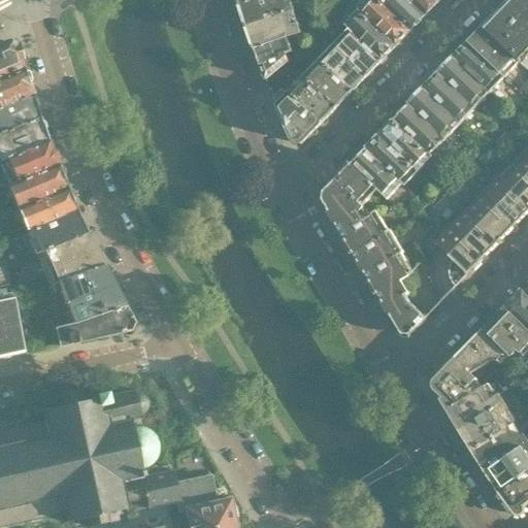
[(288,0),(256,0),(240,5),(242,11),(248,28),(292,12),(288,0)]
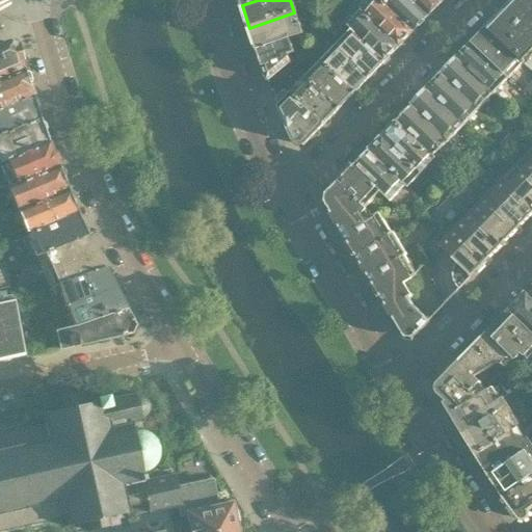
[(414,32),(379,0),(369,0),(366,4),(363,2),(357,7),(360,10),(398,48),(414,32)]
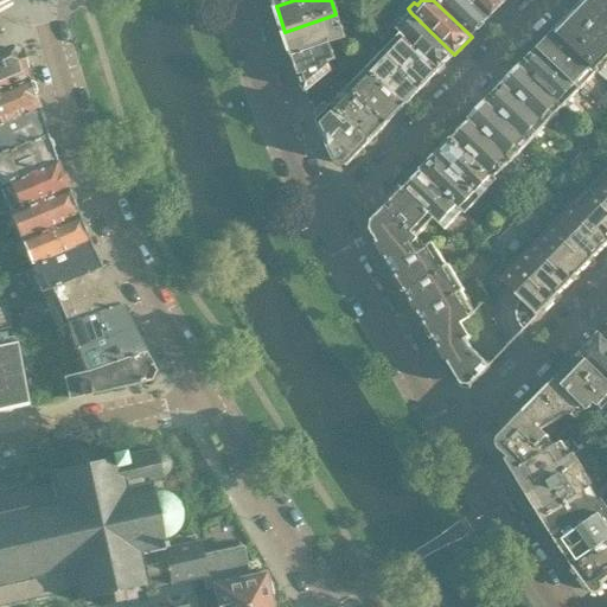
[(489,19),(468,0),(433,0),(472,37),(489,19)]
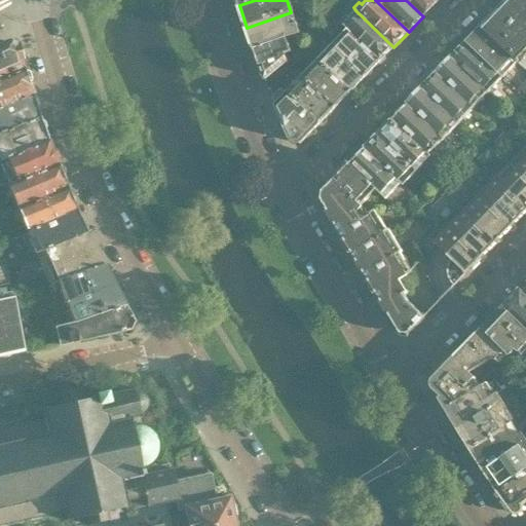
[(439,0),(438,0),(406,0),(423,16),(439,0)]
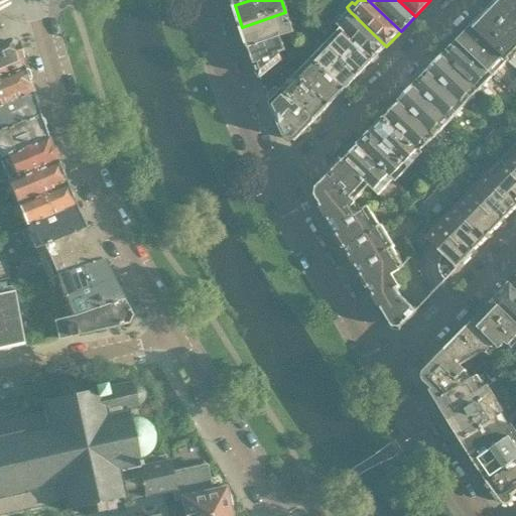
[(515,0),(498,0),(472,27),(506,61),(515,50),(515,0)]
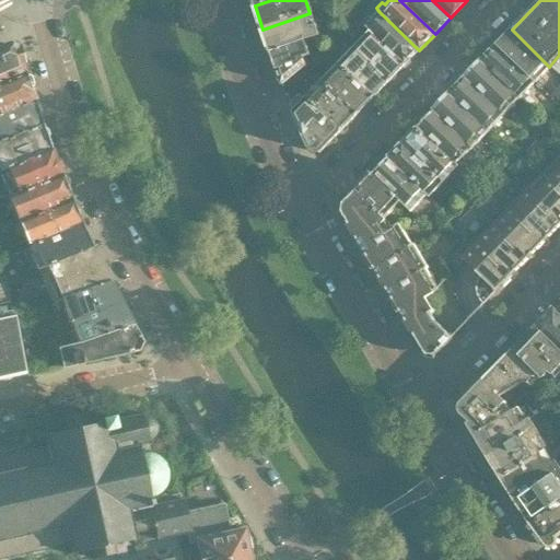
[(419,50),(378,11),(371,19),(368,16),(361,23),(369,32),(405,66),(419,50)]
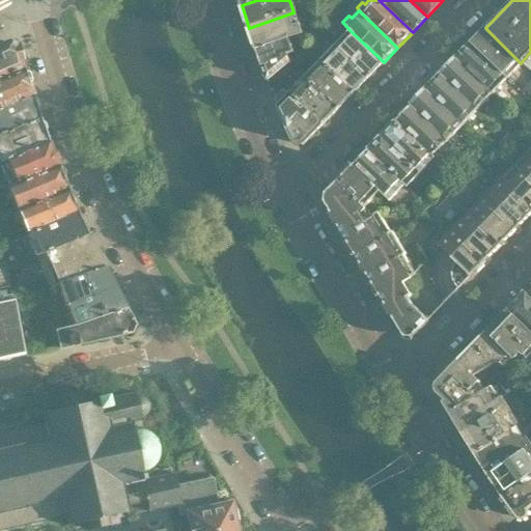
[(294,12),(249,28),(257,51),(287,39),(301,34),(294,12)]
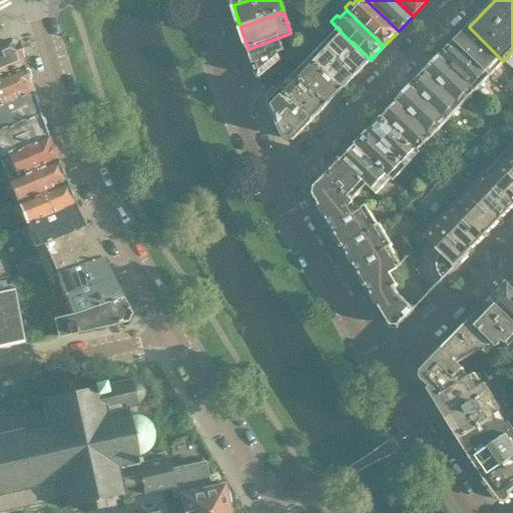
[(469,27),(454,43),(489,77),(504,61),(503,61),(469,27)]
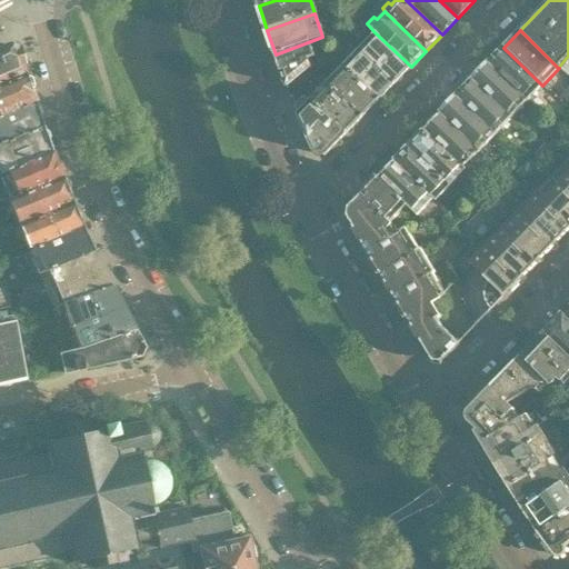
[(411,67),(375,32),(358,49),(395,83),(411,67)]
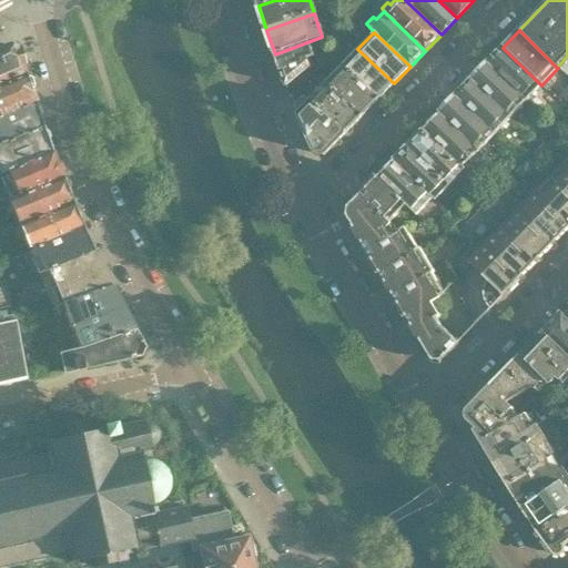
[(8,46),(0,49),(0,84),(23,75),(17,49),(18,46),(9,42),(8,46)]
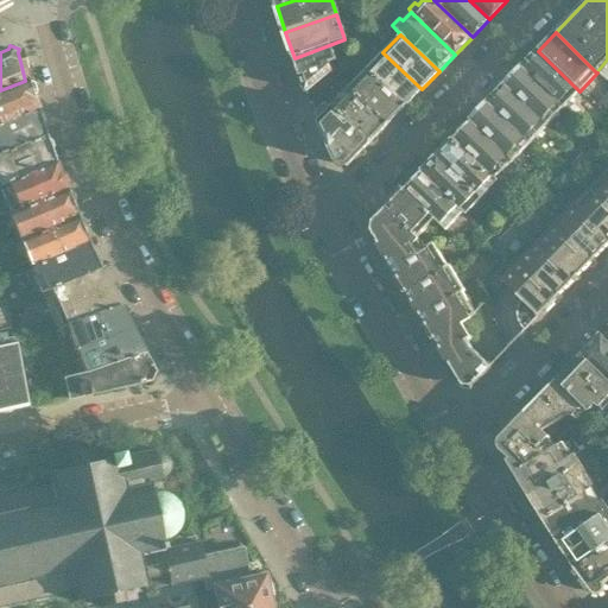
[(329,45),(295,58),(306,93),(329,73),(327,64),(335,62),(329,45)]
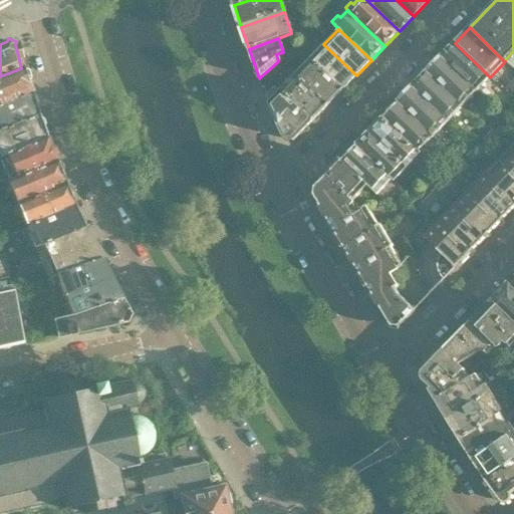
[(455,43),(440,58),(475,92),(490,77),(455,43)]
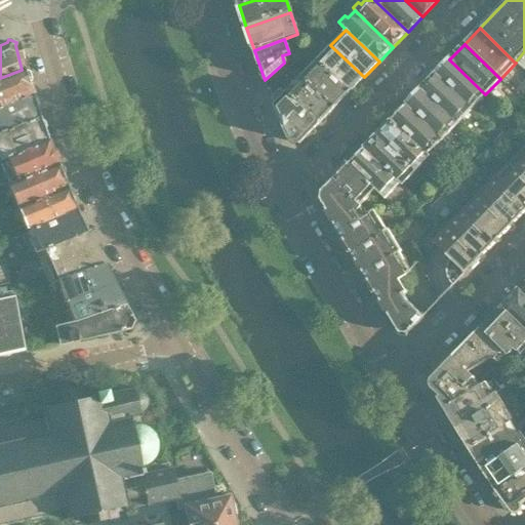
[(364,77),(330,45),(316,61),(349,93),(364,77)]
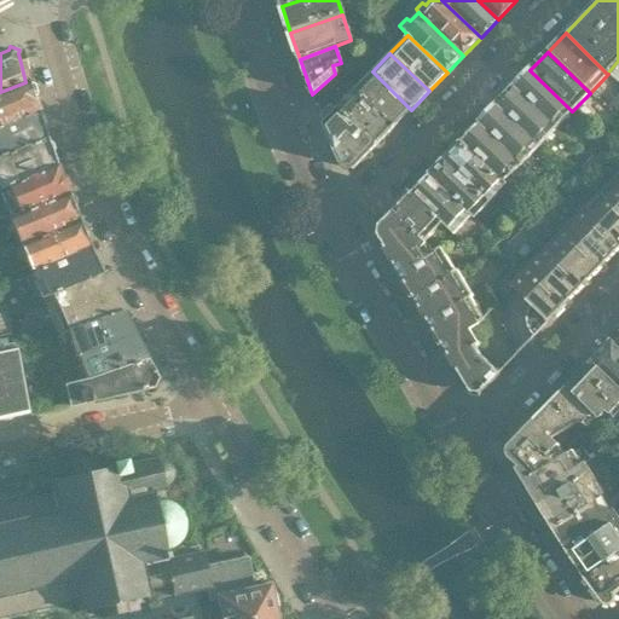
[(530,70),(513,88),(555,129),(572,111),(530,70)]
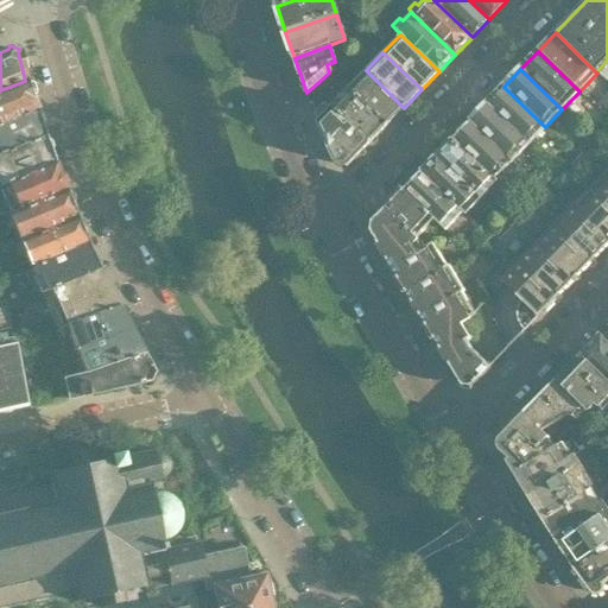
[(404,108),(366,70),(348,88),(387,126),(404,108)]
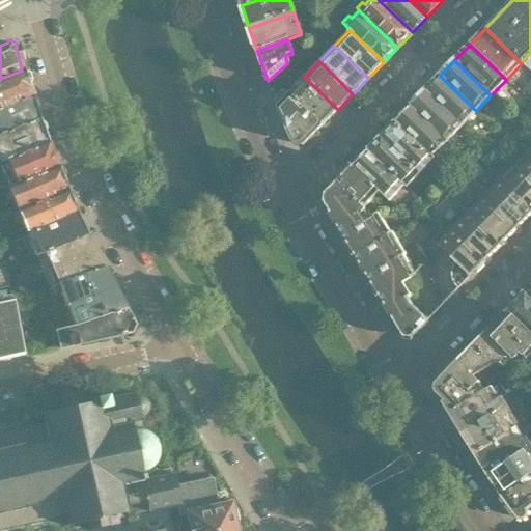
[(22,71),(0,79),(0,109),(30,95),(22,71)]
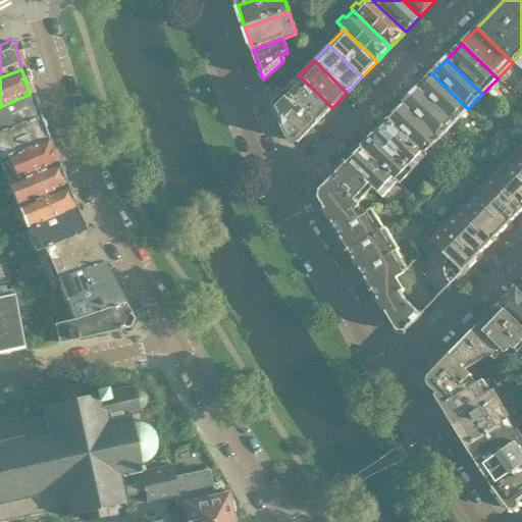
[(432,74),(418,90),(454,124),(468,109),(432,74)]
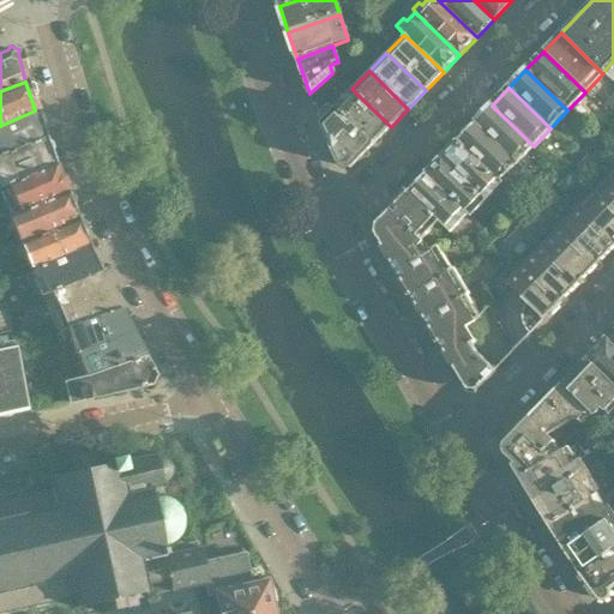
[(391,127),(351,89),(335,107),(373,144),(391,127)]
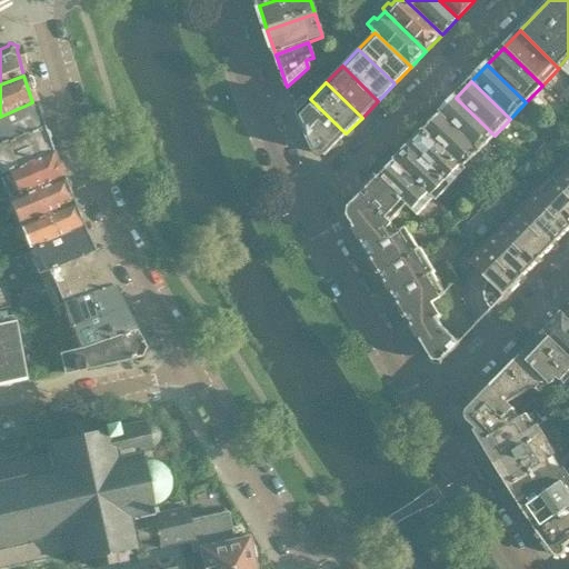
[(456,98),(440,113),(479,151),(495,136),(456,98)]
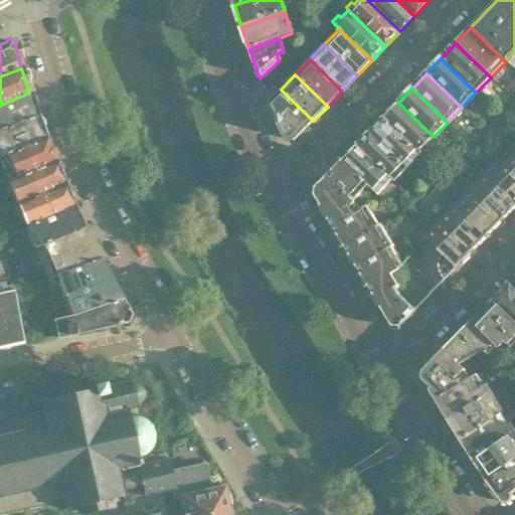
[(313,121),(281,90),(269,102),(287,140),(295,141),(313,121)]
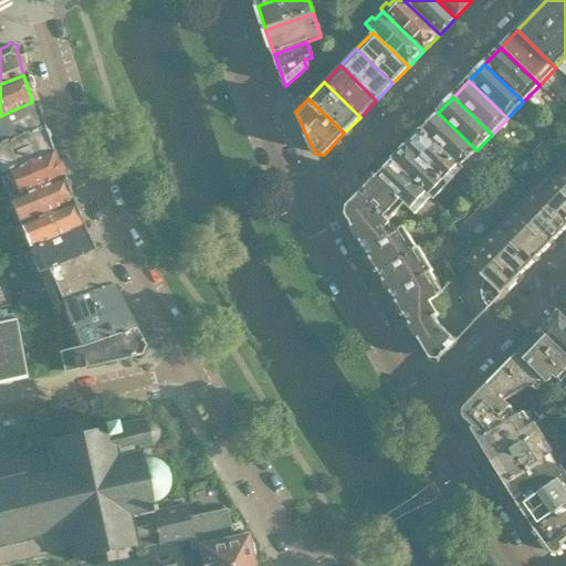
[(40,114),(37,106),(33,105),(32,102),(0,116),(0,144),(41,127),(38,116),(40,114)]
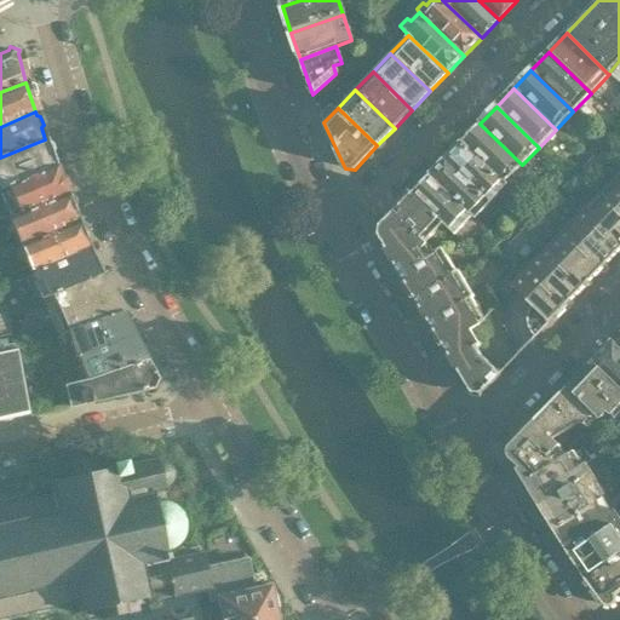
[(480,124),(461,142),(501,181),(504,183),(522,165),(480,124)]
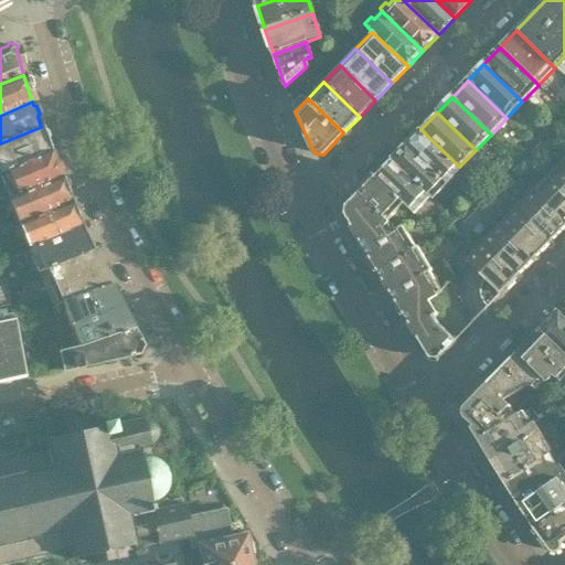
[(550,134),(556,139),(564,130),(564,123),(563,120),(550,134)]
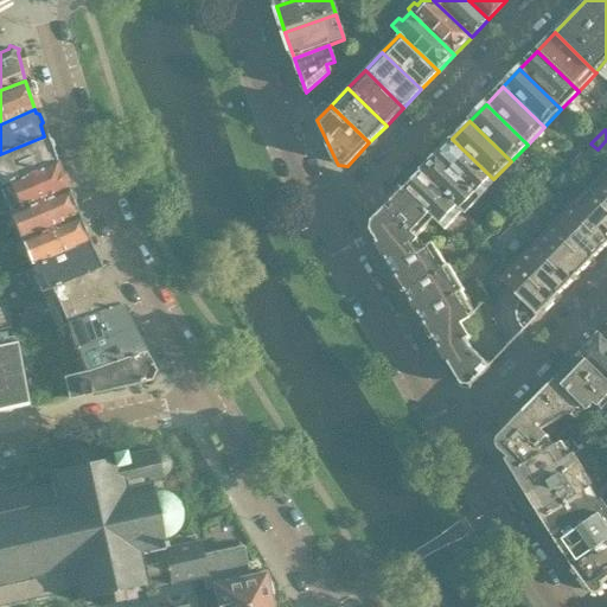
[(44,136),(0,154),(0,186),(53,164),(44,136)]
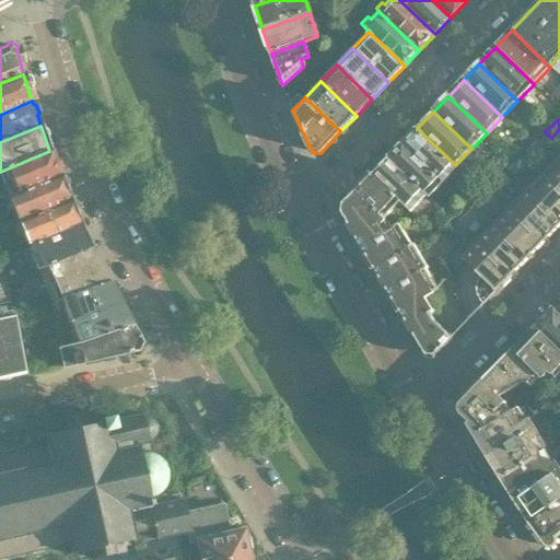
[(417,128),(400,144),(443,183),(450,176),(445,172),(453,163),(417,128)]
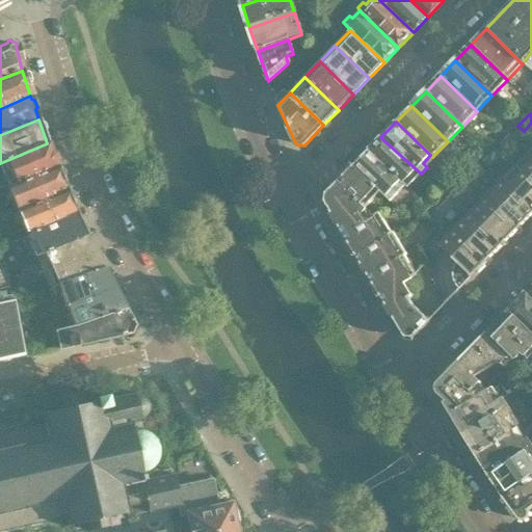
[(499,145),(505,152),(516,139),(510,133),(499,145)]
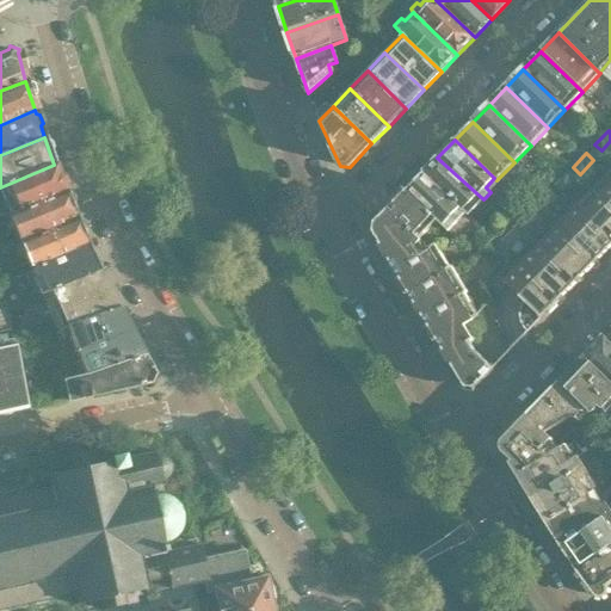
[(437,158),(421,174),(462,211),(471,202),(476,207),(483,199),(437,158)]
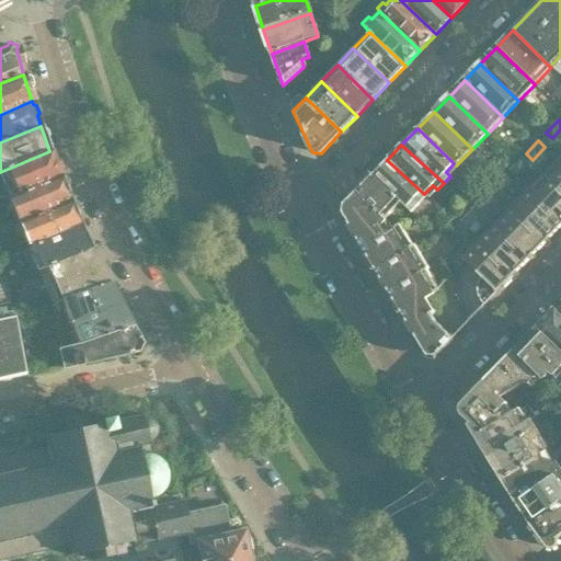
[(49,151),(0,172),(0,178),(9,197),(59,175),(49,151)]
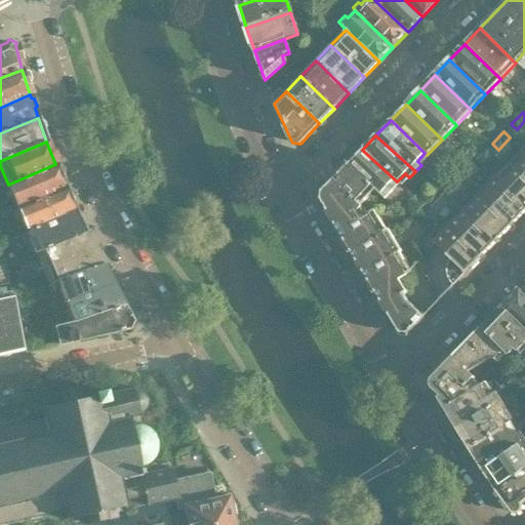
[(524,147),(433,242),(451,259),(450,260),(449,263),(448,264),(448,266),(447,269),(447,270),(447,272),(447,274),(447,275),(447,277),(448,278),(448,280),(450,282),(452,285),(453,286),(472,268),(473,270),(480,264),(478,261),(524,211),(524,147)]
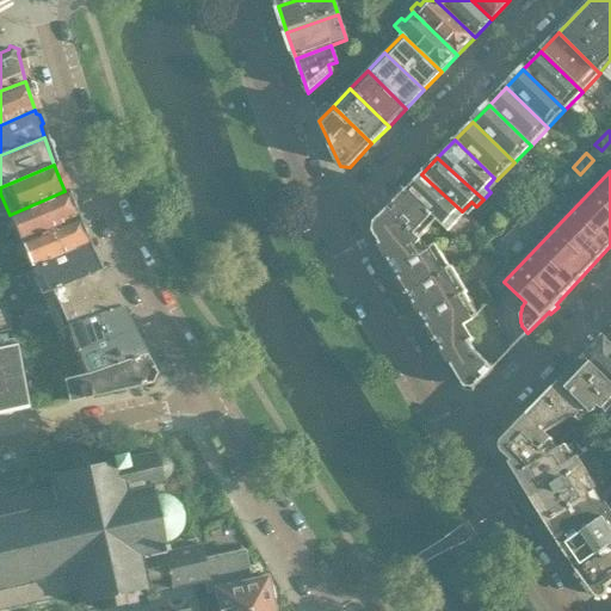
[(555,185),(562,192),(575,178),(568,172),(555,185)]
